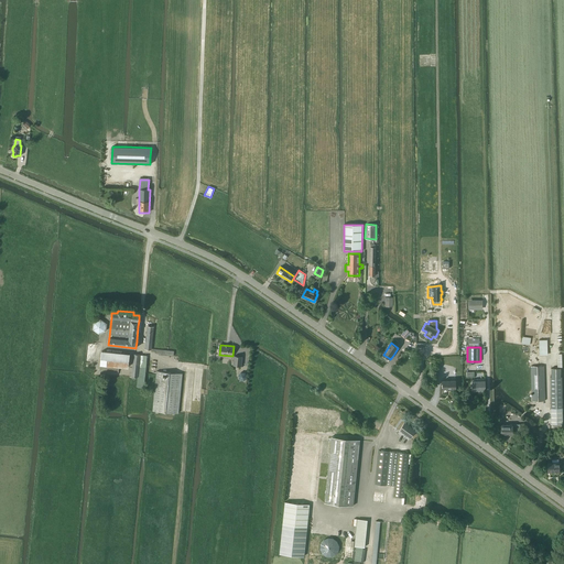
[(100,370),(118,372),(119,367),(128,368),(130,354),(102,351),(100,370)]
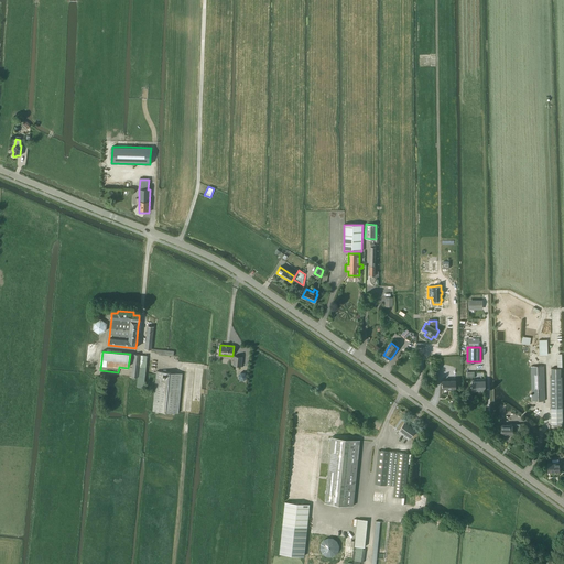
[(138,388),(143,388),(148,356),(141,356),(139,378),(138,388)]
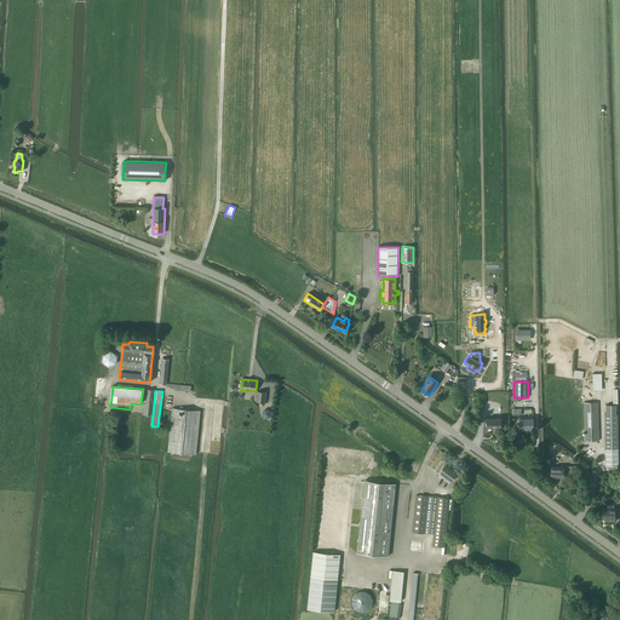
[(584,403),(585,442),(600,441),(597,402),(584,403)]
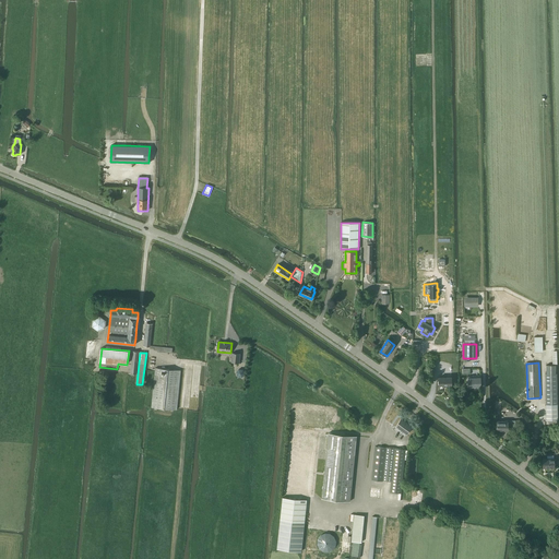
[(556,373),(555,365),(546,365),(546,373),(545,373),(546,420),(557,420),(556,373)]
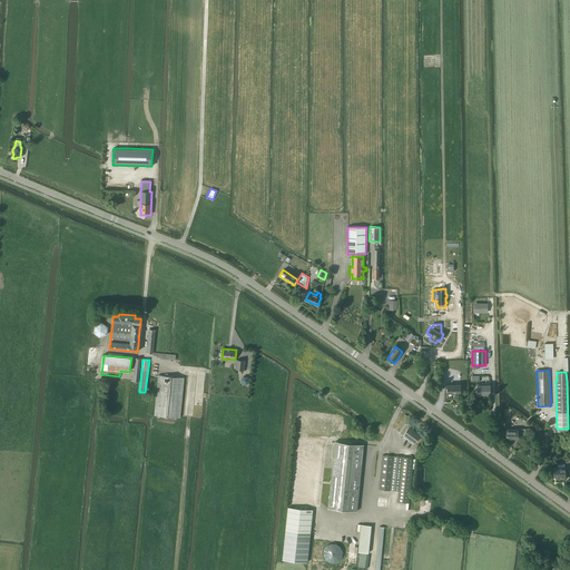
[(155,415),(180,418),(184,377),(158,375),(155,415)]
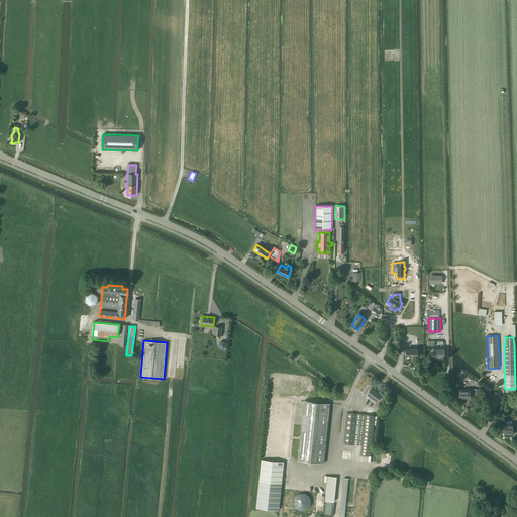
[(445,357),(444,346),(444,347),(433,348),(433,347),(432,347),(433,357),(445,357)]
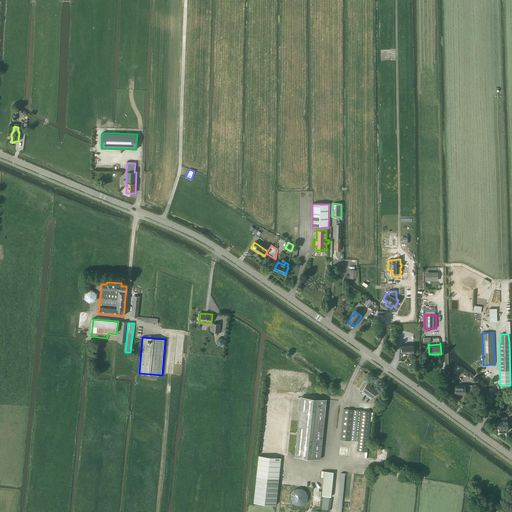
[(402,345),(402,354),(412,354),(412,345),(402,345)]
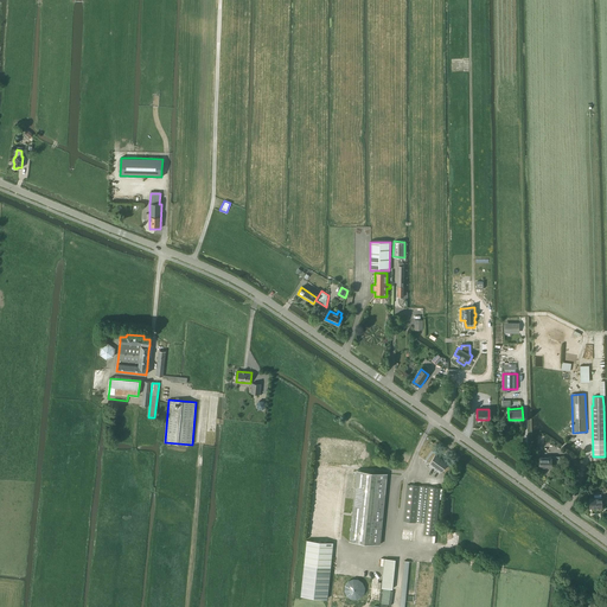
[(429,464),(441,472),(448,464),(436,455),(429,464)]
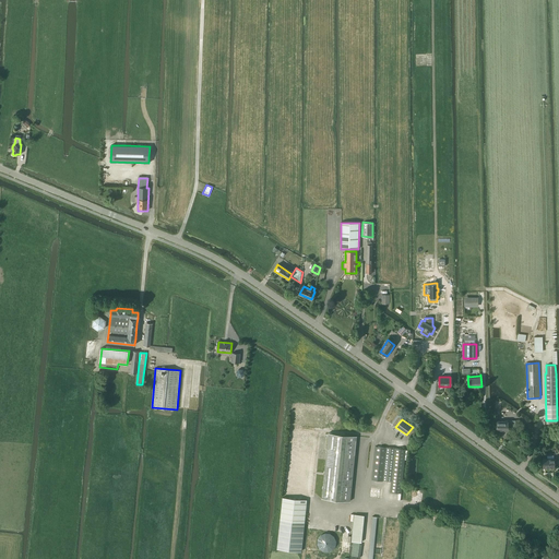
[(497,431),(508,431),(508,427),(515,427),(515,420),(508,420),(508,421),(497,421),(497,431)]
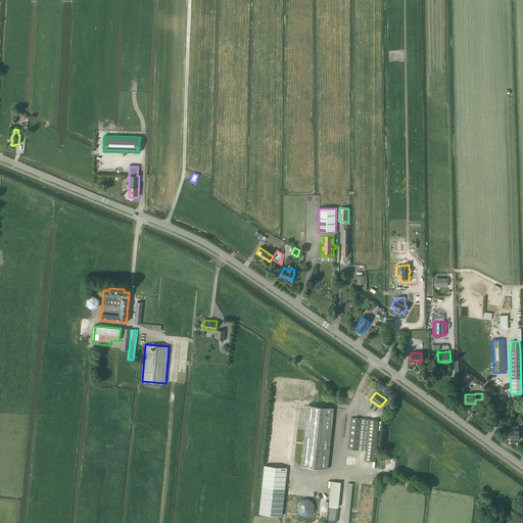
[(301,466),(328,469),(334,408),(307,406),(301,466)]
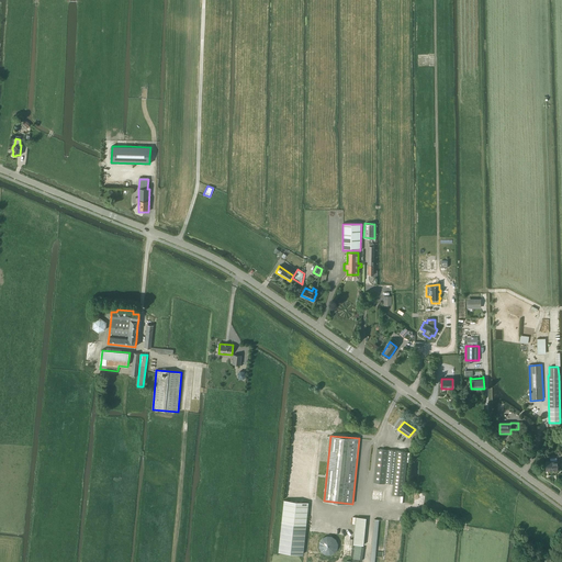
[(392,495),(403,496),(407,452),(396,451),(389,450),(378,449),(373,483),(393,484),(392,495)]
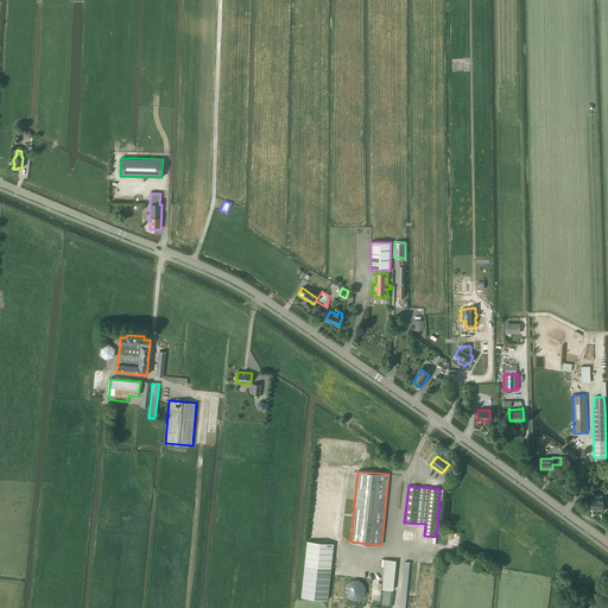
[(590,500),(590,510),(603,510),(603,499),(590,500)]
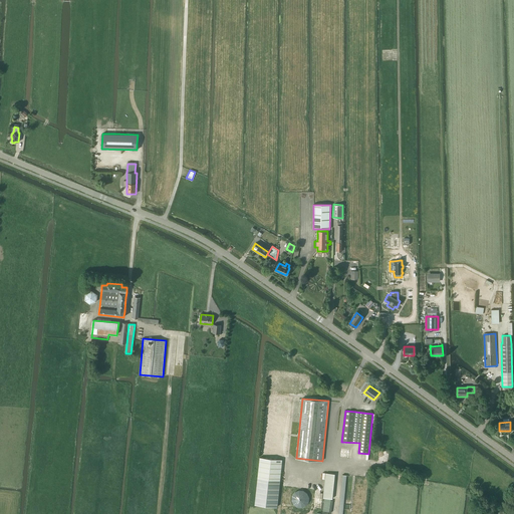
[(257,483),(255,505),(277,507),(279,486),(282,460),(260,457),(257,483)]
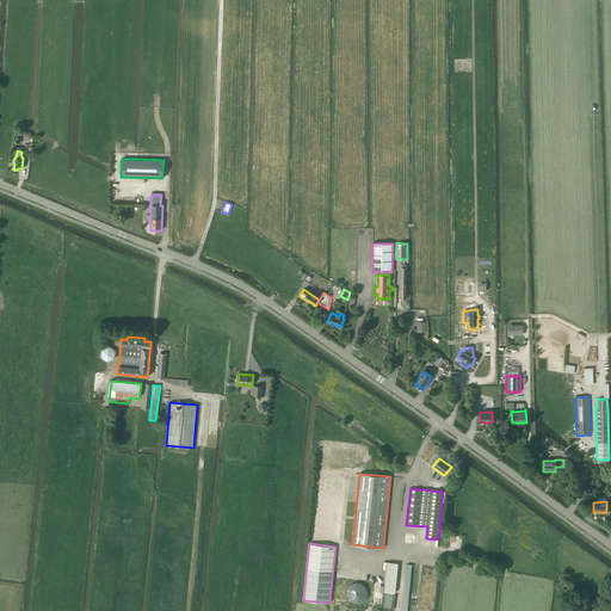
[(383,592),(395,593),(397,563),(387,562),(383,592)]
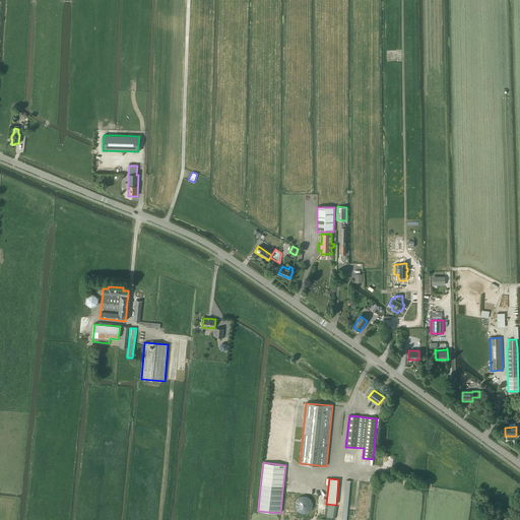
[(303,496),(299,498),(296,502),(296,506),(298,510),(301,512),(305,513),(309,511),(312,508),(312,503),(310,499),(307,497),(303,496)]
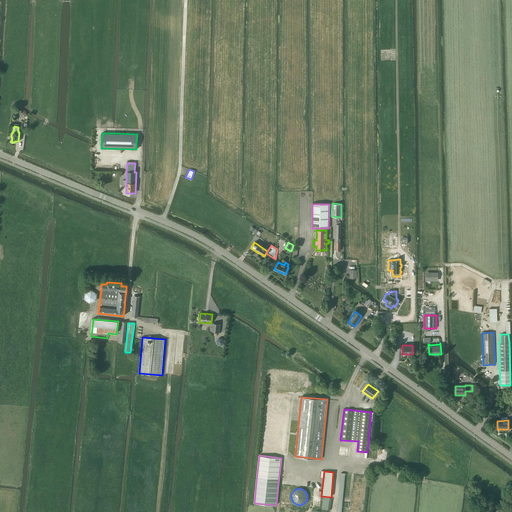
[(321,496),(319,508),(321,508),(321,511),(328,511),(328,510),(330,511),(331,499),(329,498),(329,497),(323,496),(321,496)]
